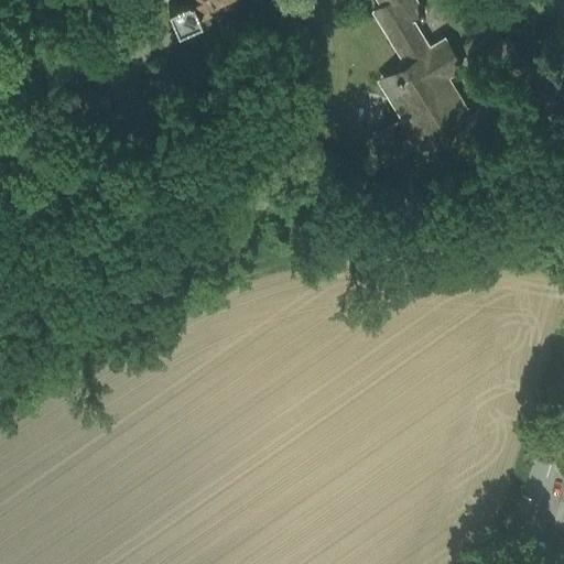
[(177,0),(179,0),(169,6),(179,26),(193,20),(195,25),(209,19),(206,14),(229,3),(226,0),(177,0)]
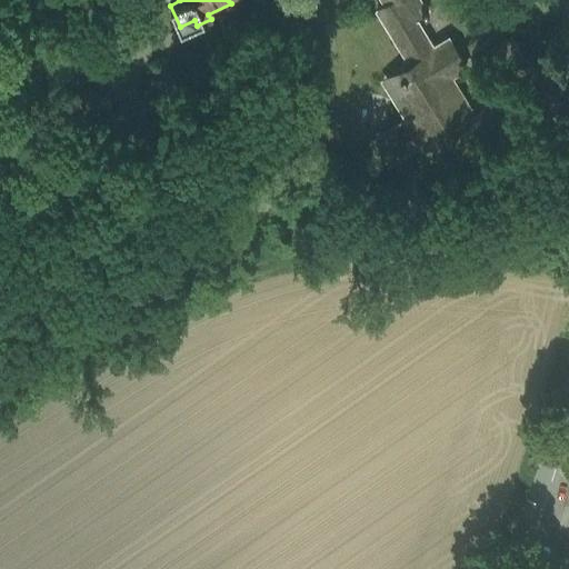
[(418,0),(391,0),(383,5),(376,9),(411,67),(398,75),(400,79),(392,83),(415,119),(390,135),(401,151),(387,160),(388,162),(420,142),(423,147),(475,116),(450,75),(465,66),(448,36),(432,45),(416,17),(428,9),(423,3),(421,5),(418,0)]
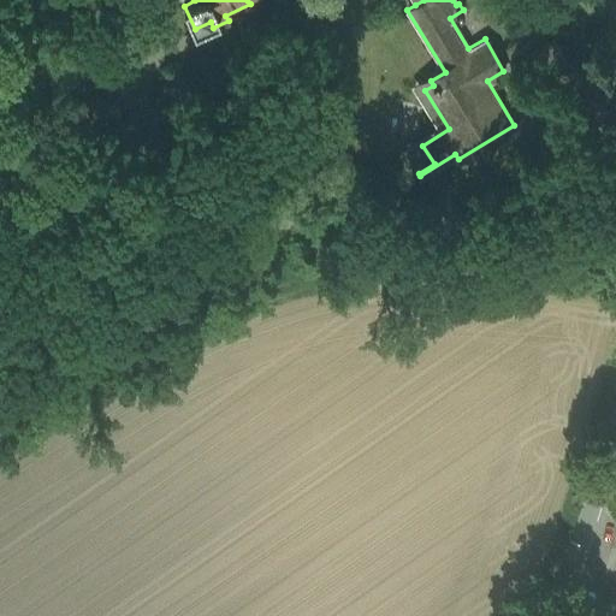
[(554,39),(527,54),(533,64),(560,48),(554,39)]
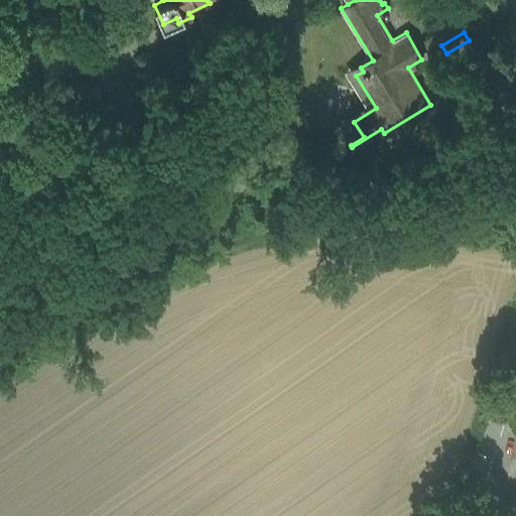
[(469,40),(446,53),(460,76),(482,62),(469,40)]
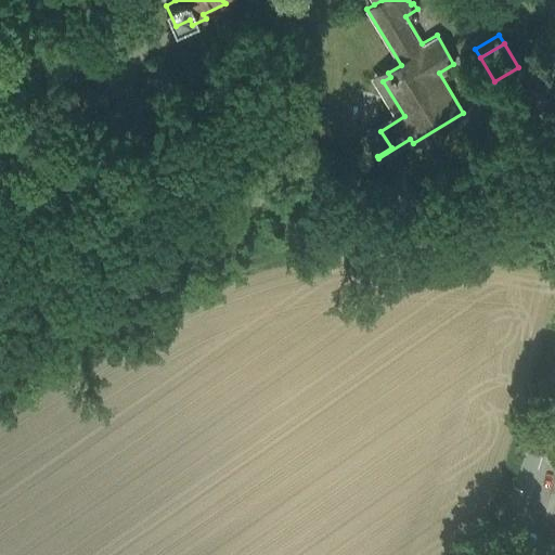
[(100,84),(77,92),(86,114),(108,105),(100,84)]
